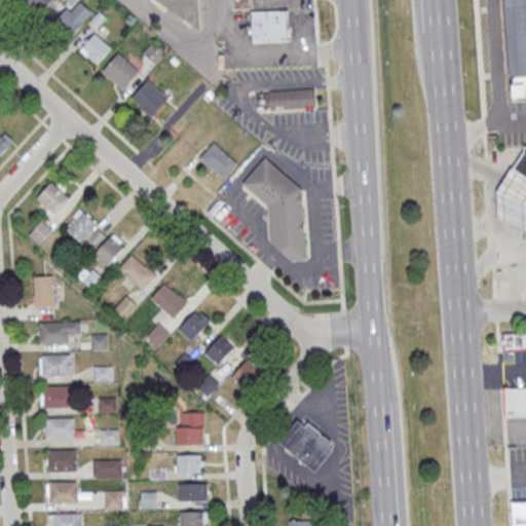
[(23,0),(38,14),(51,0),(23,0)]
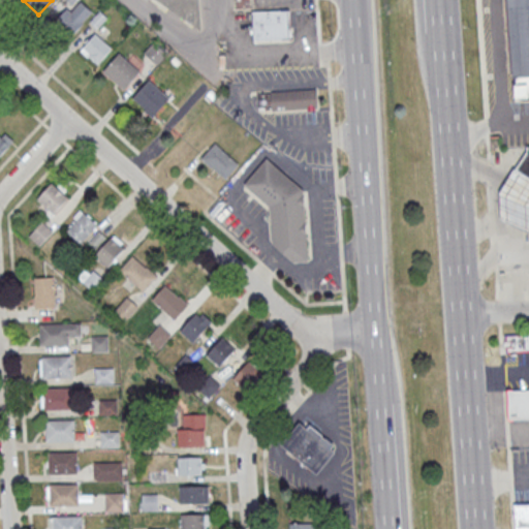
[(92,12),(78,0),(72,0),(54,23),(70,37),(92,12)]
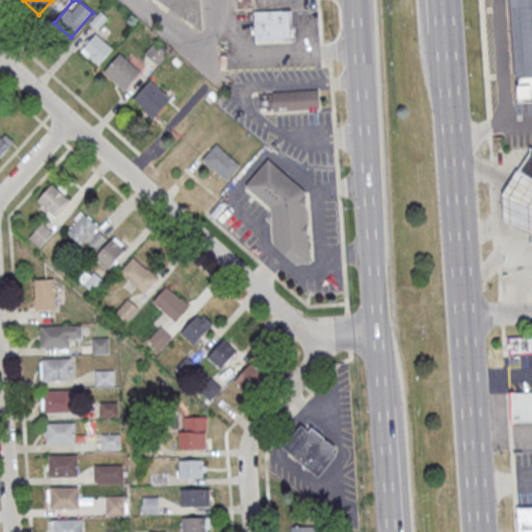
[(531,99),(520,100),(519,85),(522,85),(521,78),(516,78),(511,0),(531,0),(531,99)]
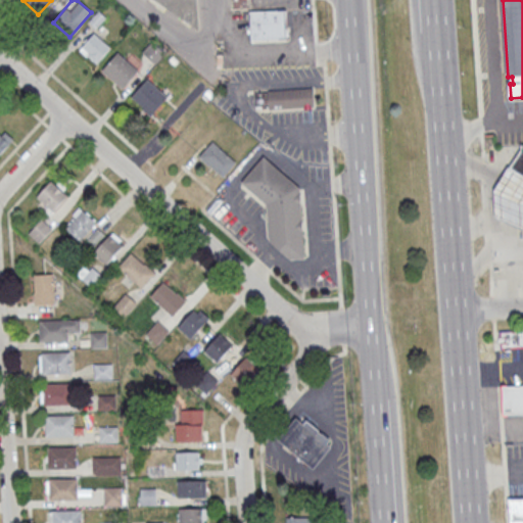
[(249,11),(286,9),(287,40),(250,42),(249,11)]
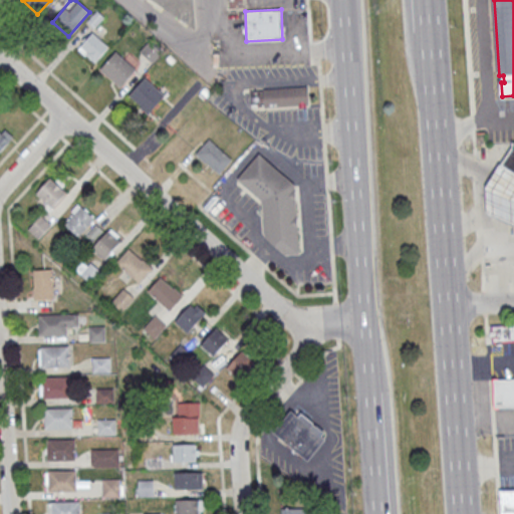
[(94,63),(108,45),(91,31),(77,49),(94,63)]
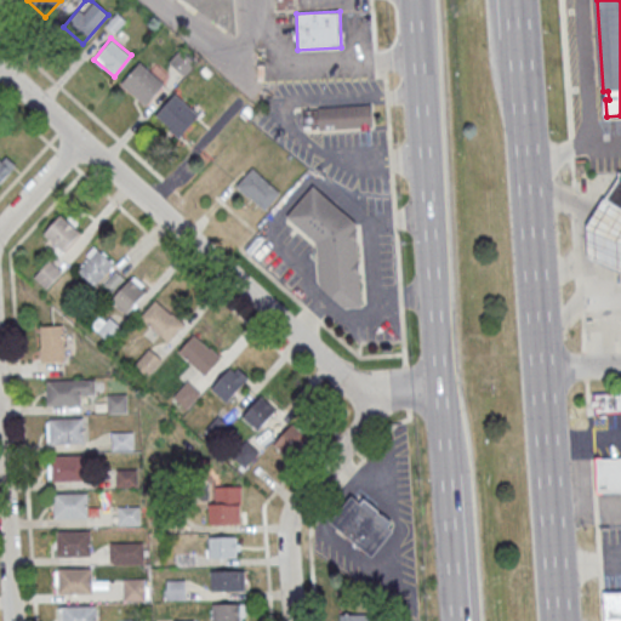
[(120,84),(144,106),(165,81),(141,60),(120,84)]
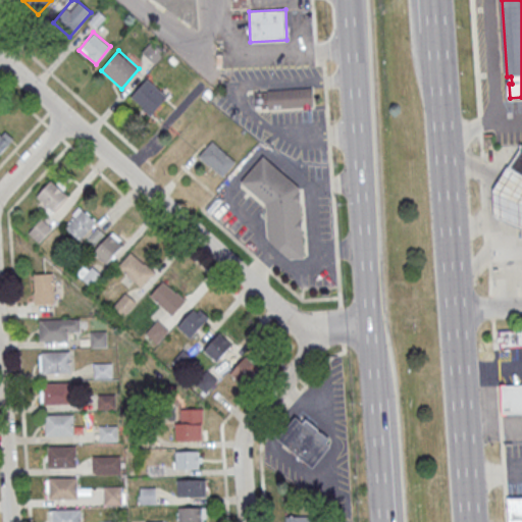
[(128,97),(149,116),(167,97),(148,77),(128,97)]
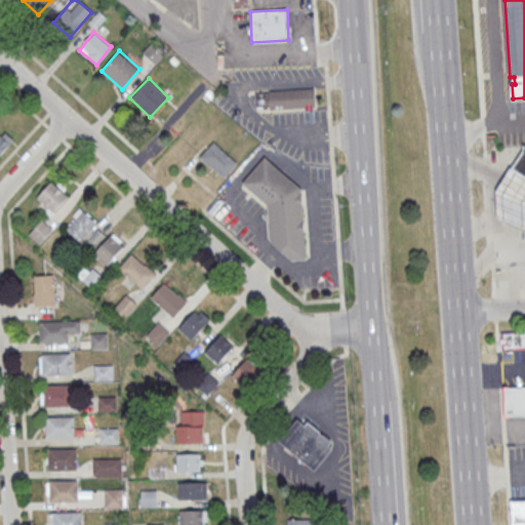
[(268,91),(313,88),(315,106),(269,109),(268,91)]
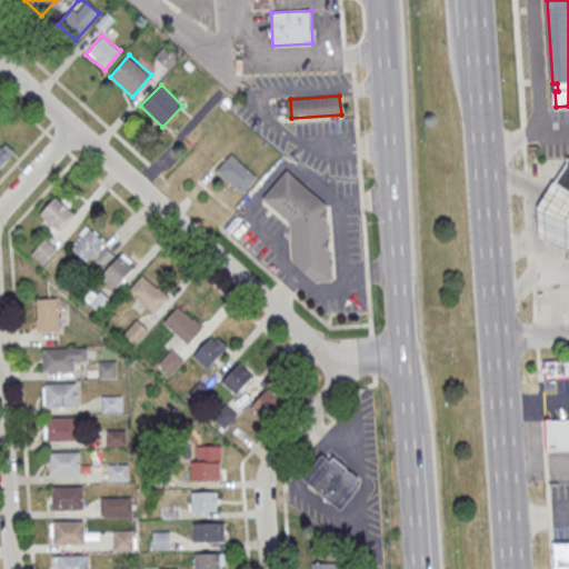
[(243,193),(258,176),(230,152),(216,171),(243,193)]
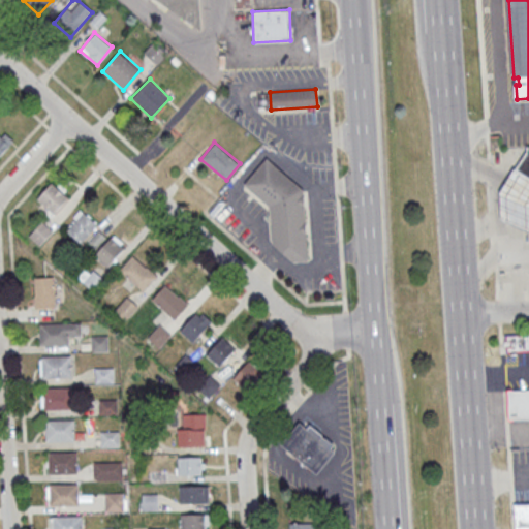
[(528,181),(515,172),(526,151),(526,147),(528,146),(528,181)]
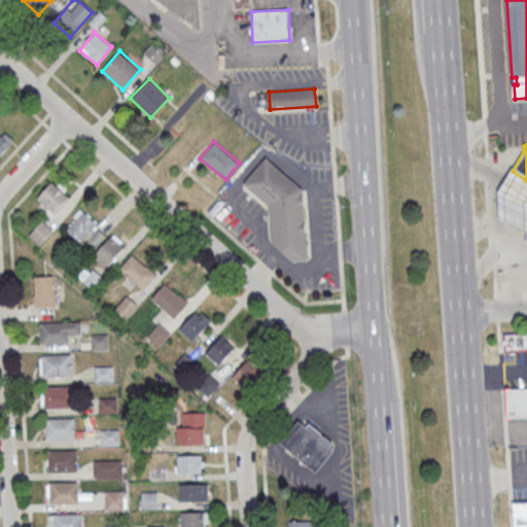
[(268,209),(242,186),(265,160),(303,192),(307,264),(291,265),(271,245),(268,209)]
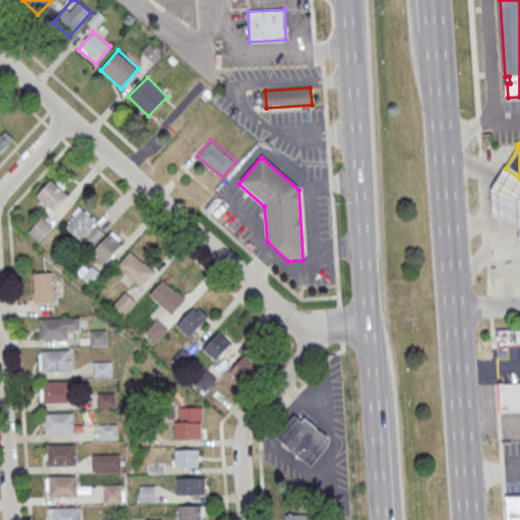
[(489,193),(504,168),(506,169),(519,178),(519,231),(491,219),(489,193)]
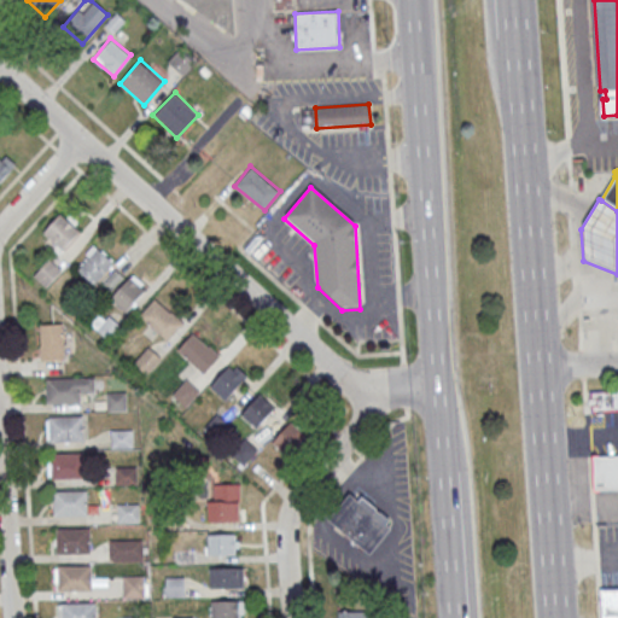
[(42,232),(63,251),(81,229),(60,211),(42,232)]
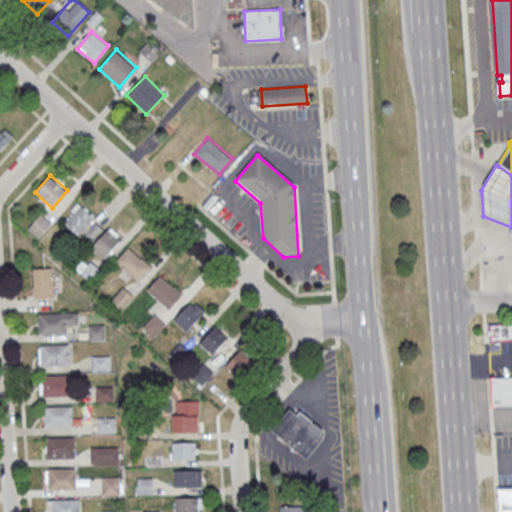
[(95,218),(79,202),(61,220),(77,236),(95,218)]
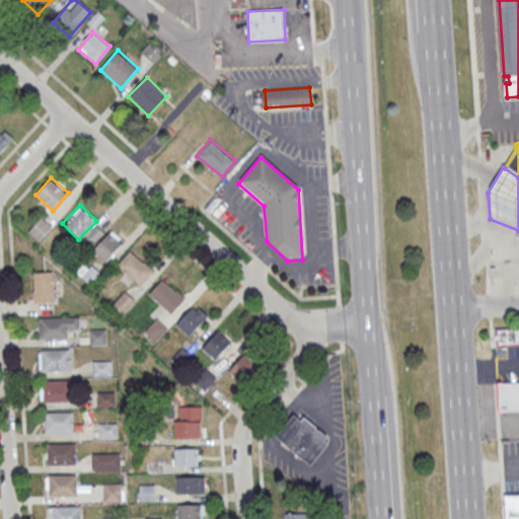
[(38,241),(52,227),(42,216),(27,230),(38,241)]
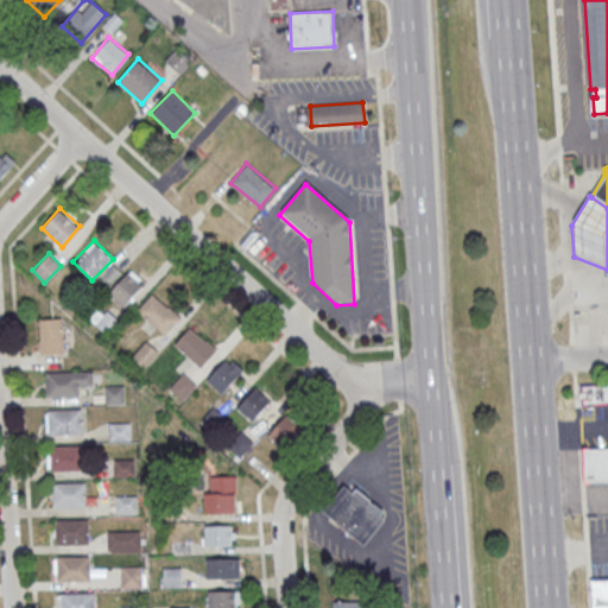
[(122,308),(144,285),(128,271),(107,292),(122,308)]
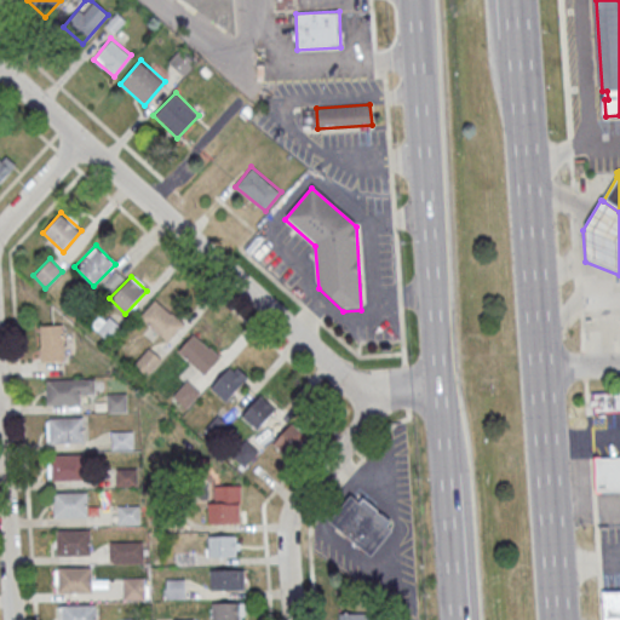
[(167,342),(184,323),(156,298),(139,316),(167,342)]
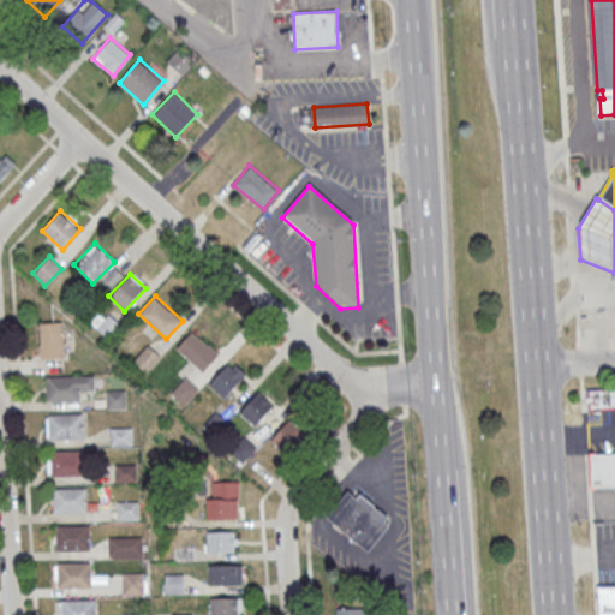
[(90,322),(108,340),(123,326),(103,308),(90,322)]
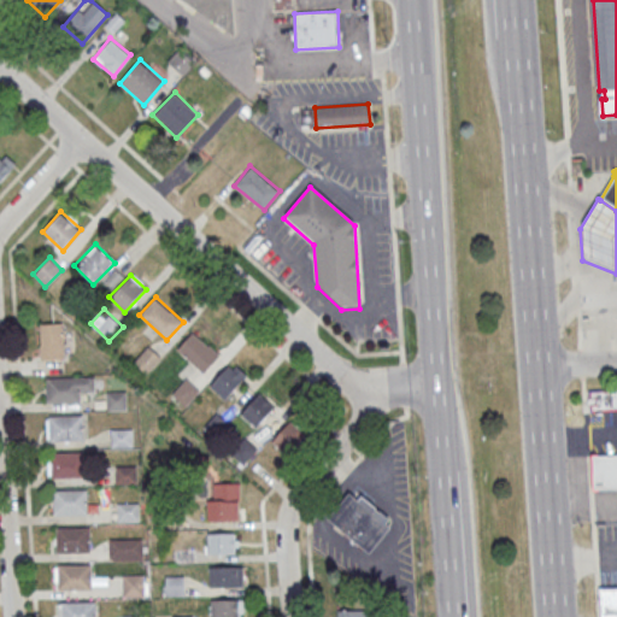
[(65,323),(40,323),(40,365),(65,365),(65,323)]
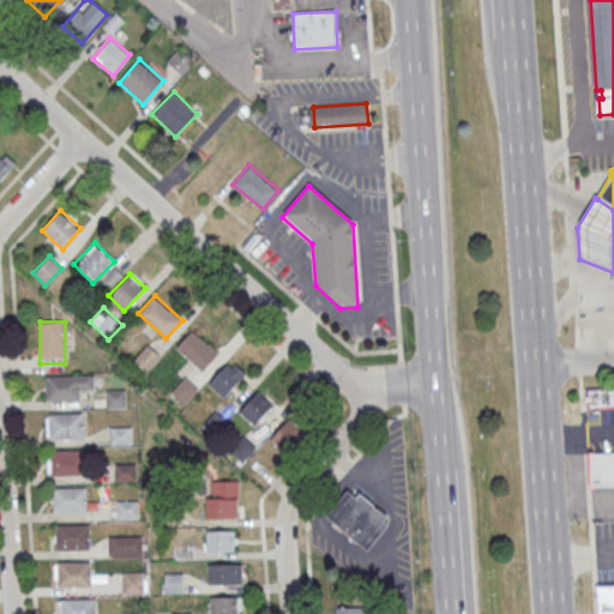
[(202,371),(218,353),(192,329),(175,347),(202,371)]
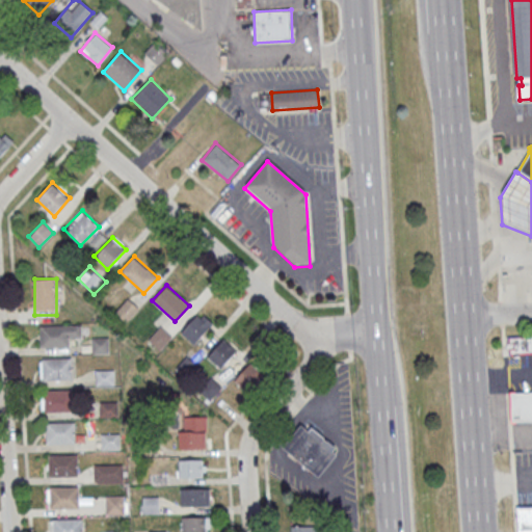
[(127,322),(139,308),(127,297),(114,312),(127,322)]
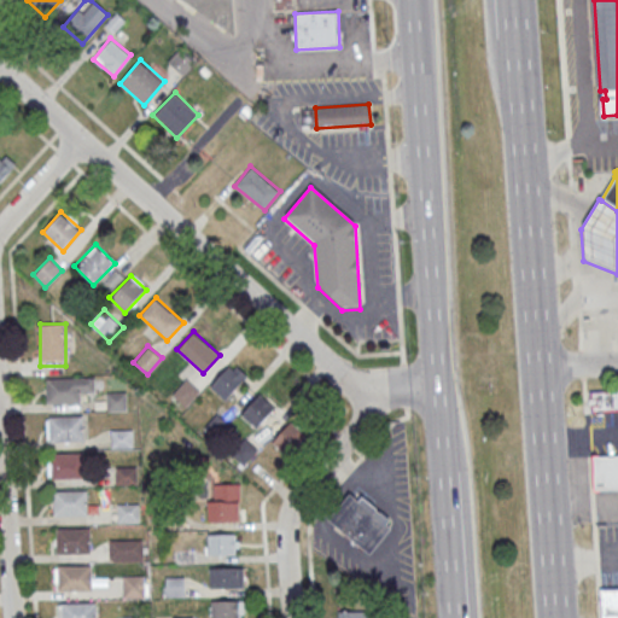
[(227,398),(249,374),(233,360),(211,383),(227,398)]
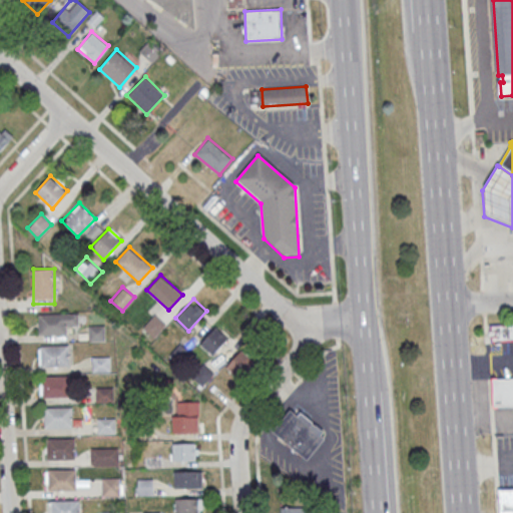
[(38,314),(78,313),(78,325),(67,325),(67,335),(38,335),(38,314)]
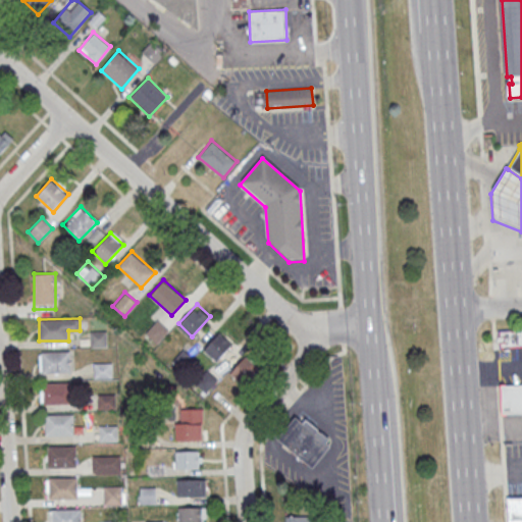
[(156,345),(169,332),(156,319),(144,332),(156,345)]
